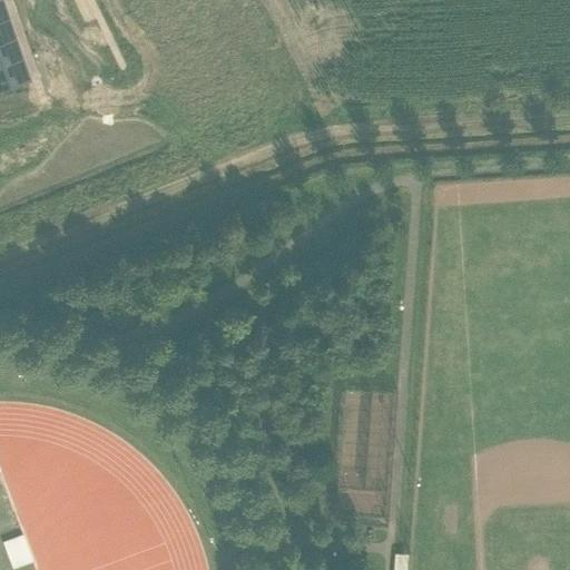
[(8,18),(0,20),(0,42),(15,38),(8,18)]
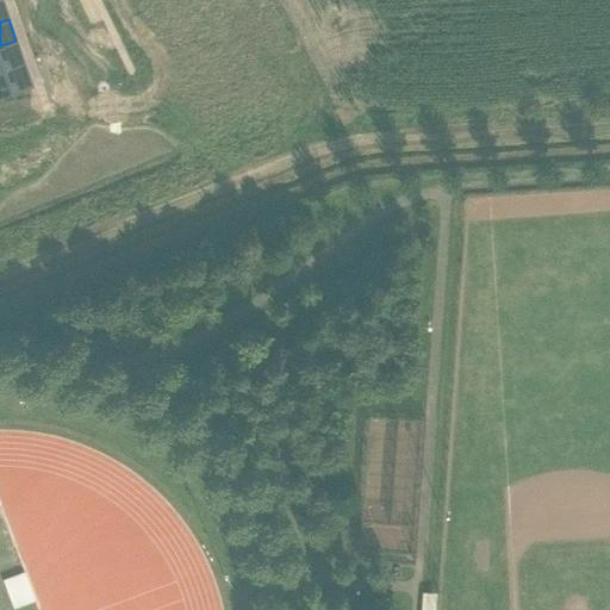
[(16,41),(0,45),(0,70),(23,63),(16,41)]
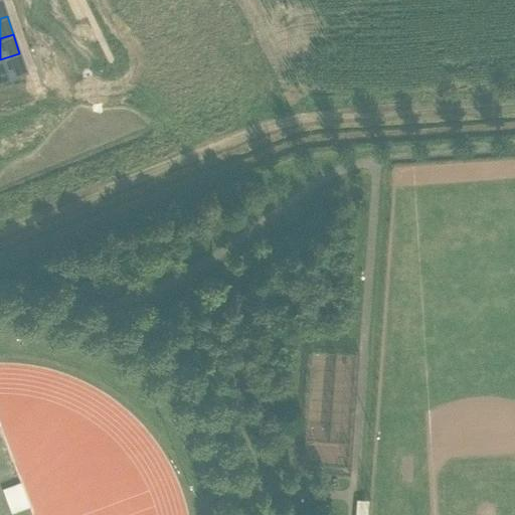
[(19,53),(0,59),(0,80),(26,72),(19,53)]
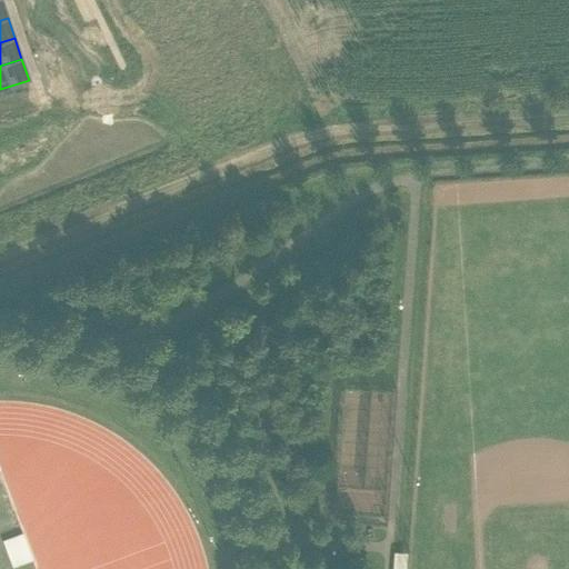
[(7,537),(15,566),(35,560),(27,532),(7,537)]
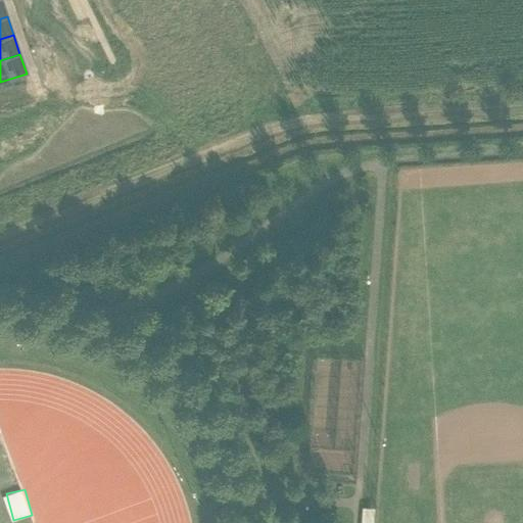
[(370,522),(370,508),(361,508),(361,522),(370,522)]
